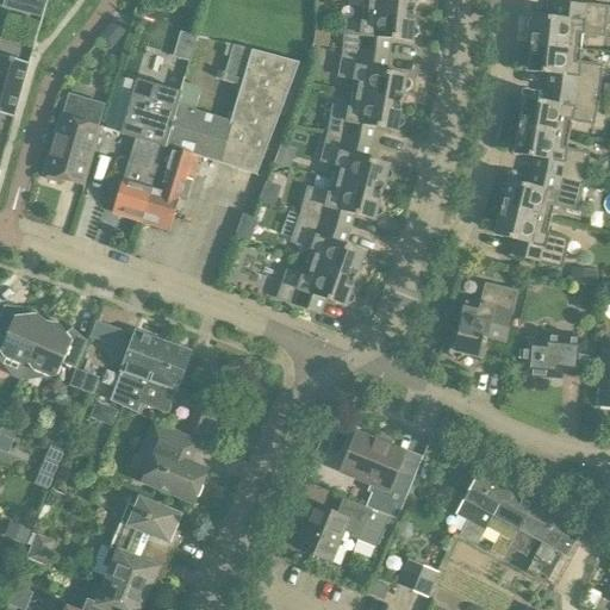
[(5,0),(5,7),(45,14),(47,0),(5,0)]
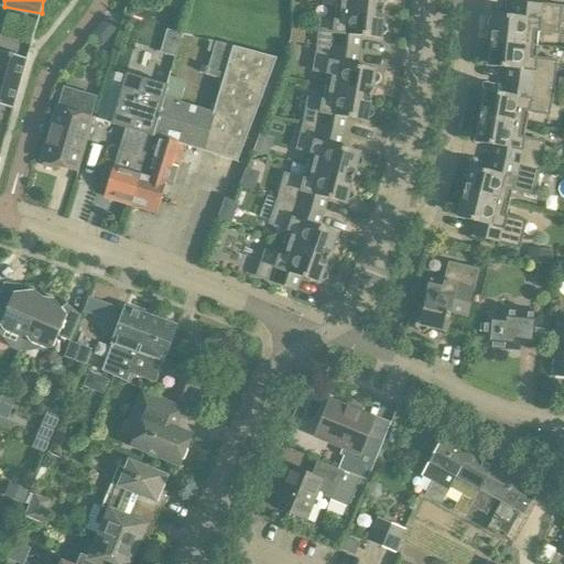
[(383,13),(384,0),(386,0),(387,0),(337,0),(336,8),(383,13)]
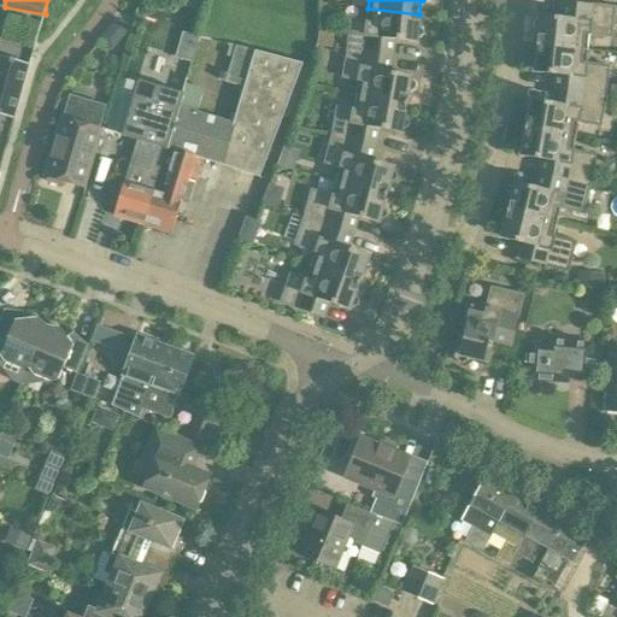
[(546,21),(539,19),(536,19),(535,21),(534,22),(533,24),(533,25),(533,27),(534,28),(534,29),(536,30),(539,31),(536,45),(588,50),(589,35),(611,37),(615,9),(563,3),(562,18),(546,17),(546,21)]
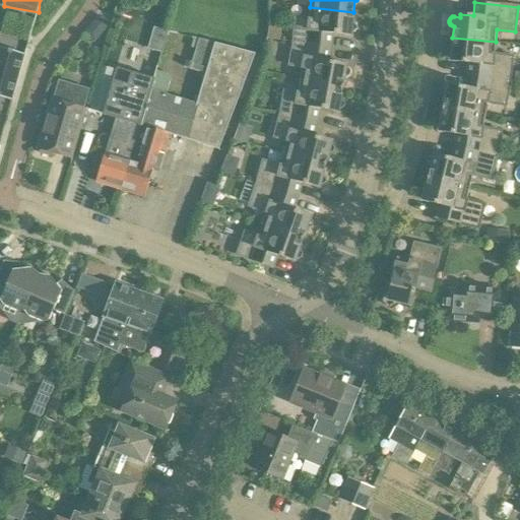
[(296,18),(294,43),(331,48),(333,34),(346,36),(347,34),(352,35),(353,34),(354,34),(355,33),(355,31),(356,29),(356,28),(356,27),(356,26),(355,24),(354,23),(352,23),(353,12),(310,7),(309,20),(296,18)]
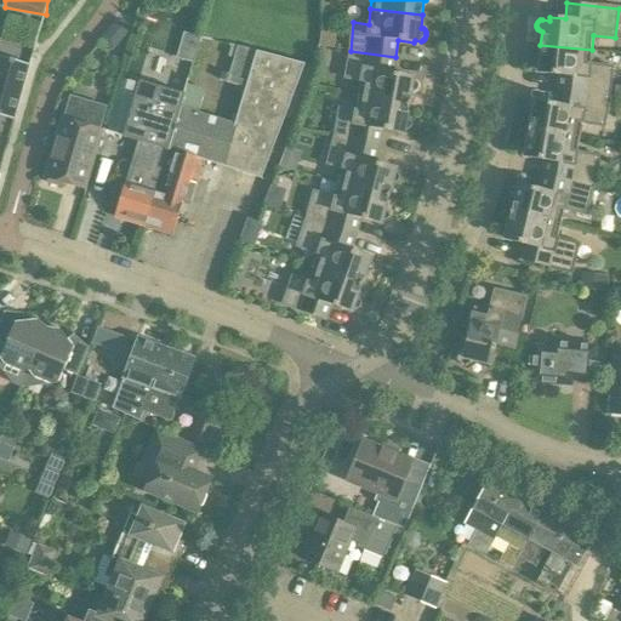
[(178,56),(195,61),(203,35),(186,30),(178,56)]
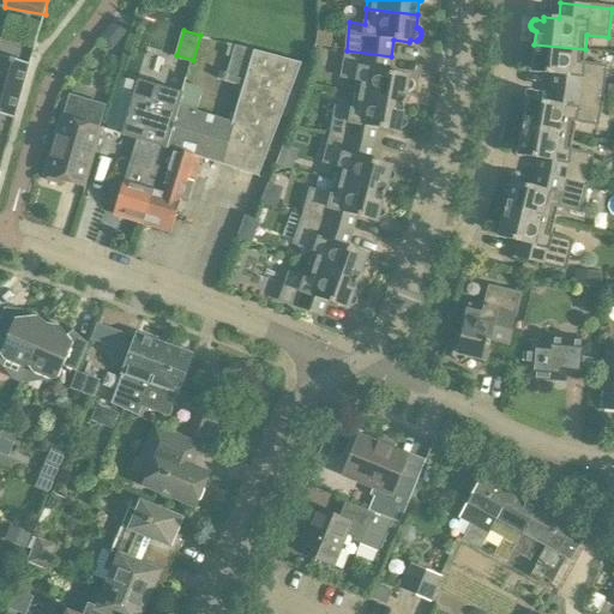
[(585,49),(534,44),(533,58),(531,58),(530,58),(529,59),(528,60),(527,61),(527,62),(527,64),(527,65),(527,66),(528,67),(529,68),(530,68),(531,70),(537,70),(537,73),(553,74),(551,89),(602,96),(606,67),(584,65),(585,49)]
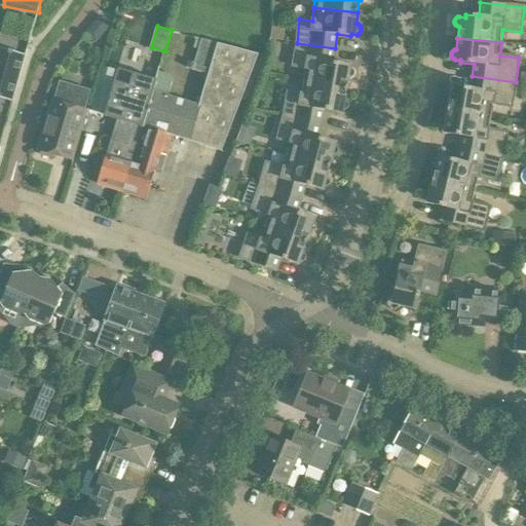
[(197,97),(194,105),(198,107),(208,110),(197,143),(222,151),(258,54),(217,43),(217,44),(201,39),(194,63),(188,62),(186,69),(204,74),(203,80),(207,81),(201,98),(197,97)]
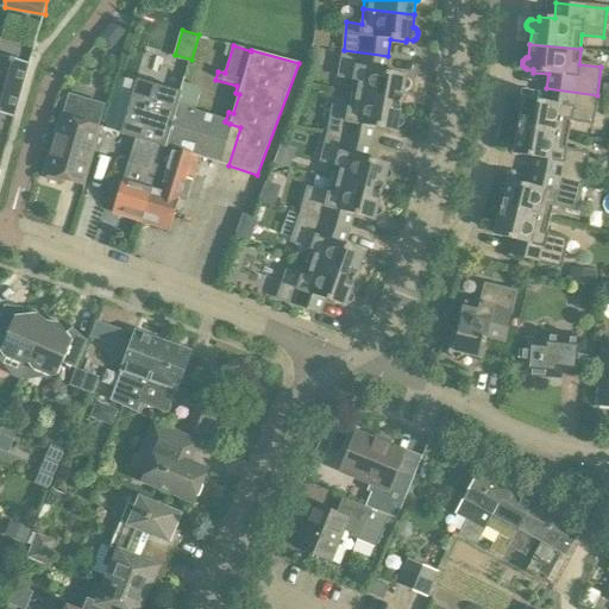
[(388,56),(344,50),(338,77),(353,80),(351,95),(401,104),(403,90),(405,90),(406,90),(408,90),(409,88),(410,88),(410,87),(410,86),(410,83),(409,82),(409,81),(408,80),(406,80),(400,79),(400,75),(385,73),(388,56)]
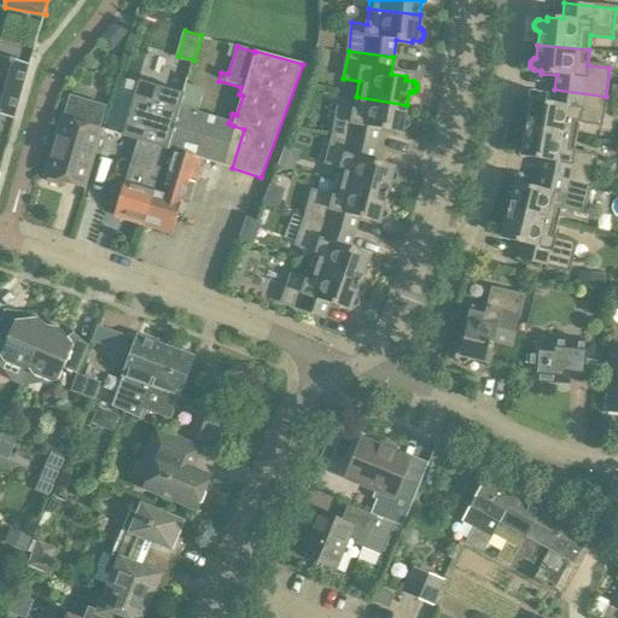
[(0,116),(13,121),(29,66),(0,58),(0,116)]
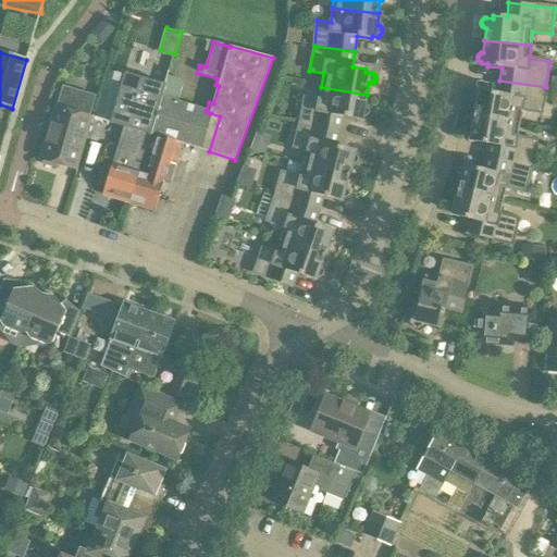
[(162,98),(165,86),(125,73),(110,122),(125,127),(151,135),(162,98)]
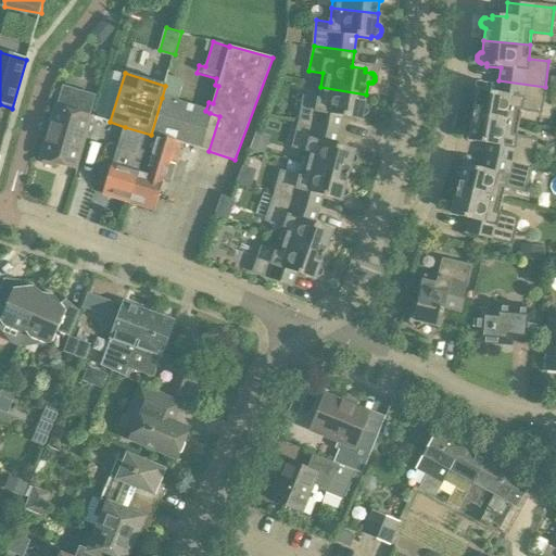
[(545,87),(498,80),(496,93),(483,91),(482,93),(477,93),(476,93),(475,93),(474,93),(471,96),(471,97),(471,98),(471,99),(471,100),(471,101),(472,102),(474,103),(475,103),(472,115),(519,124),(521,110),(541,113),(545,87)]
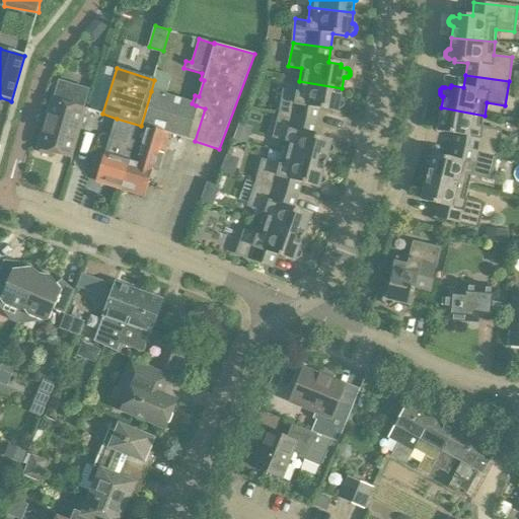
[(54,157),(56,152),(56,153),(60,137),(74,142),(89,89),(59,80),(38,152),(54,157)]
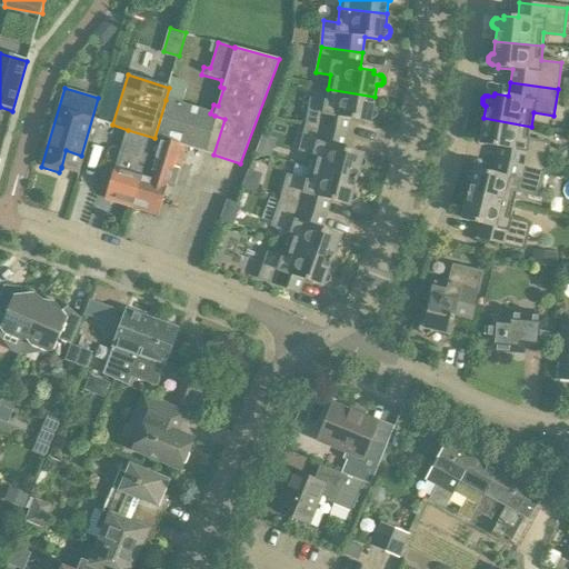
[(375,97),(328,89),(326,102),(311,100),(307,126),(348,135),(350,119),(365,121),(365,119),(370,120),(371,120),(373,120),(375,119),(376,119),(377,118),(377,116),(377,113),(377,112),(376,111),(375,110),(373,109),(372,109),(375,97)]
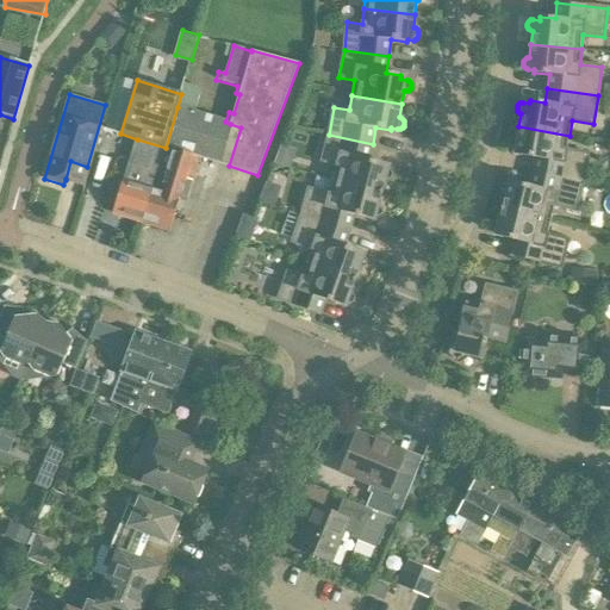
[(178,107),(166,148),(143,223),(169,231),(186,179),(192,180),(200,157),(229,166),(241,128),(230,124),(225,122),(195,112),(178,107)]
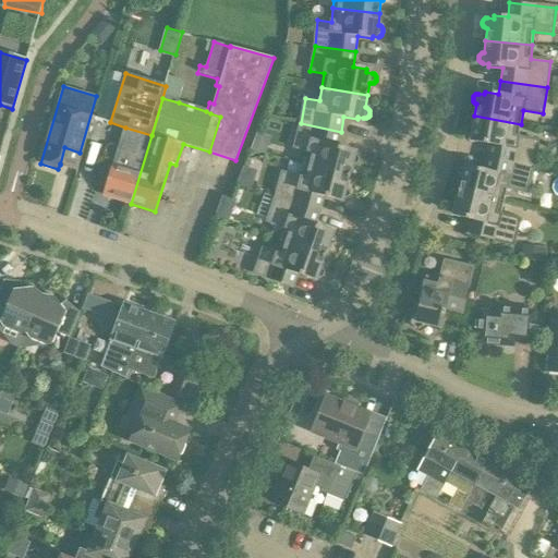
[(521,124),(474,116),(473,128),(471,128),(470,128),(469,129),(468,130),(468,131),(466,132),(466,133),(466,134),(468,135),(468,136),(469,137),(470,137),(471,138),(476,140),(476,142),(489,145),(487,157),(533,167),(537,141),(519,137),(521,124)]
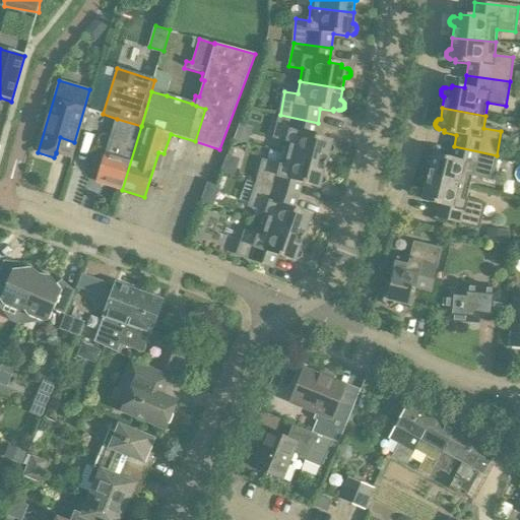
[(318,123),(280,115),(274,138),(286,141),(283,153),(326,165),(328,153),(330,153),(331,153),(332,153),(333,152),(333,151),(334,151),(334,150),(334,148),(334,147),(334,146),(333,145),(331,144),(326,143),(327,140),(314,137),(318,123)]
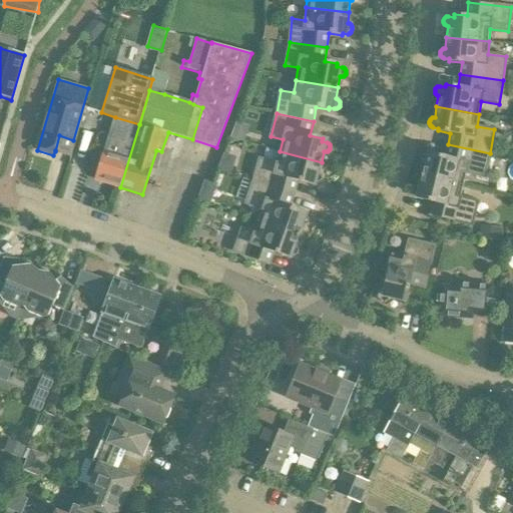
[(139,124),(115,117),(108,142),(107,142),(96,179),(120,187),(139,124)]
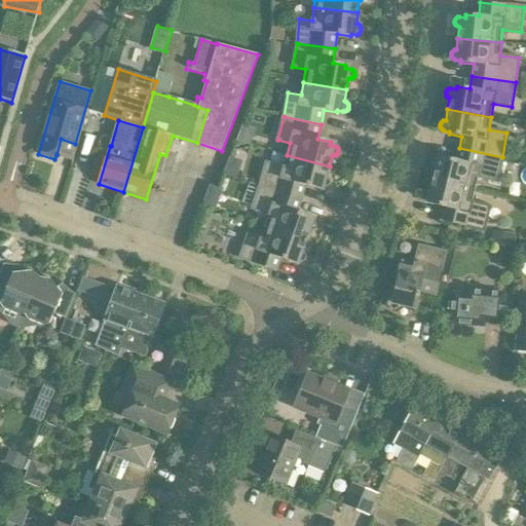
[(502,157),(459,148),(456,160),(444,157),(443,160),(438,158),(437,158),(435,159),(434,159),(433,160),(433,161),(431,162),(431,163),(431,164),(431,165),(433,167),(434,167),(436,168),(433,180),(475,190),(479,178),(496,182),(502,157)]
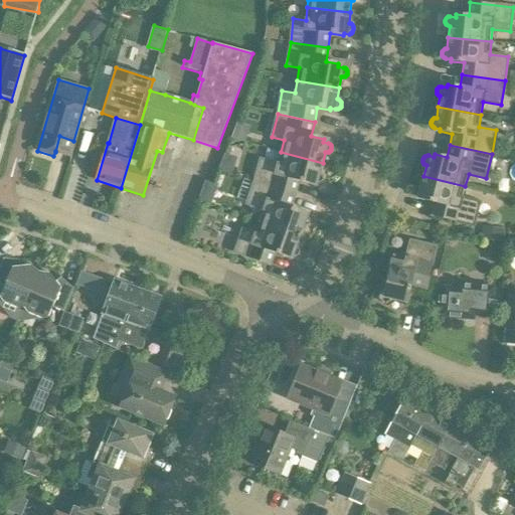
[(323,163),(281,152),(278,164),(261,160),(254,182),(295,195),(299,181),(311,185),(312,182),(318,183),(319,183),(321,183),(321,182),(322,182),(323,181),(323,180),(323,179),(323,178),(323,177),(323,176),(322,175),(320,174),(323,163)]
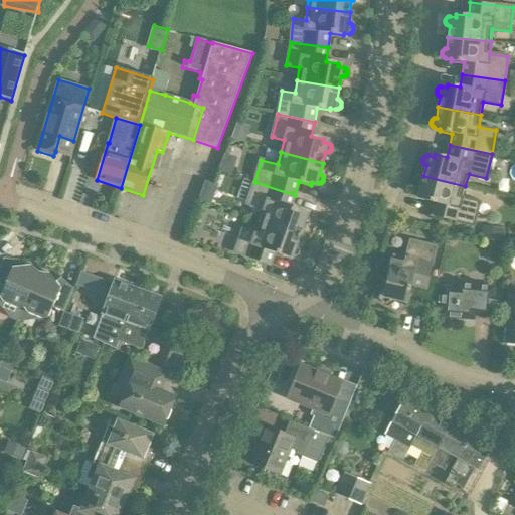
[(465,186),(423,176),(420,187),(418,186),(418,187),(417,187),(416,188),(415,189),(414,190),(414,191),(414,192),(414,193),(415,194),(416,195),(417,196),(423,197),(422,200),(436,203),(433,216),(474,226),(480,203),(462,198),(465,186)]
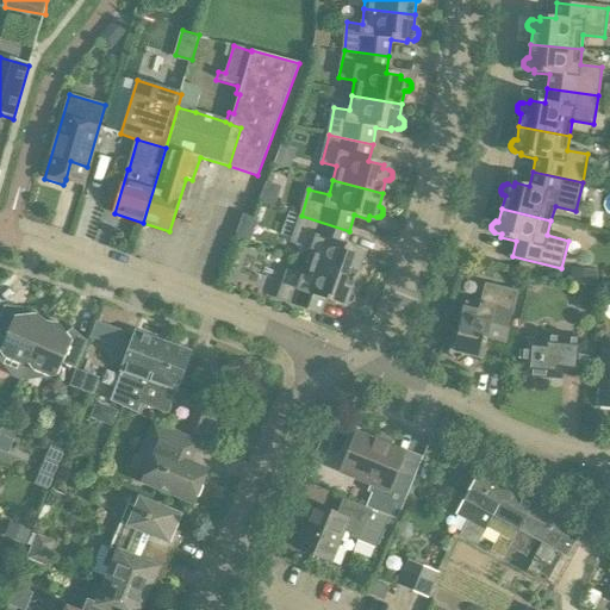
[(288,210),(281,231),(293,234),(299,213),(288,210)]
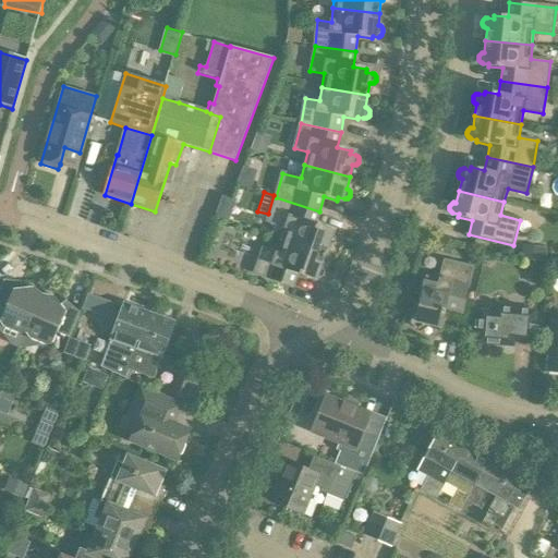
[(319,211),(276,197),(267,221),(286,228),(281,241),(325,256),(329,245),(330,245),(332,245),(334,245),(335,243),(336,242),(336,241),(336,240),(336,239),(336,238),(334,235),(332,235),(327,233),(328,230),(315,226),(319,211)]
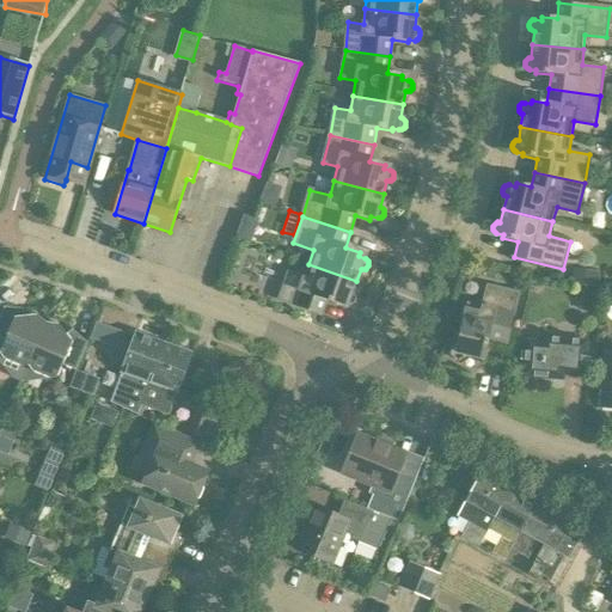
[(342,303),(349,305),(350,305),(353,305),(354,304),(355,301),(356,299),(355,297),(354,295),(352,294),(356,281),(308,264),(304,279),(288,274),(279,300),(322,316),(326,301),(341,306),(342,303)]
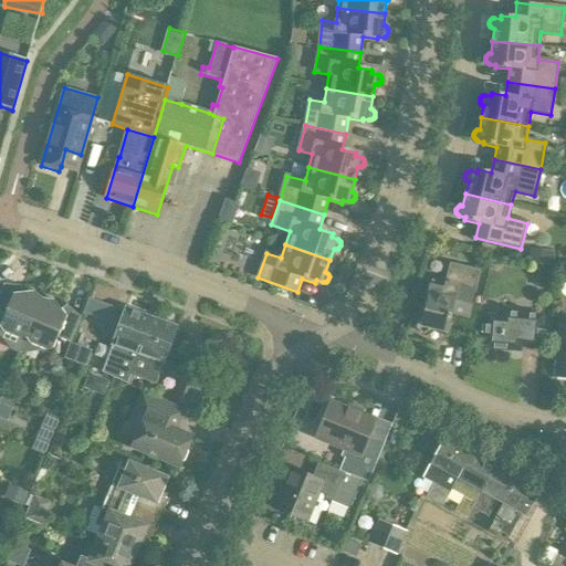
[(554,252),(531,249),(530,264),(553,266),(554,252)]
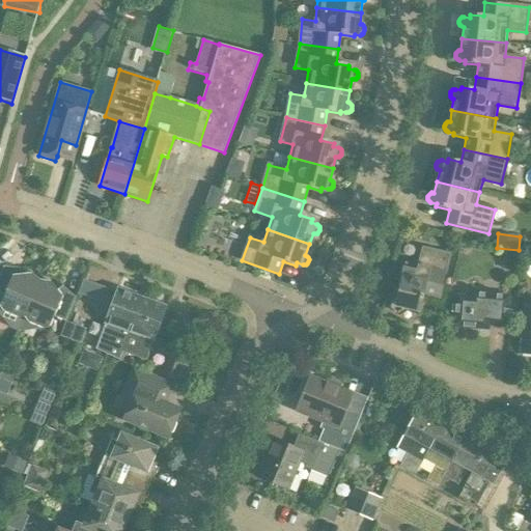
[(402,309),(402,308),(419,312),(424,295),(440,298),(450,255),(423,248),(419,267),(406,263),(399,287),(396,287),(391,306),(391,307),(391,308),(391,309),(392,310),(393,311),(393,312),(394,312),(395,313),(396,313),(397,313),(398,313),(399,312),(400,312),(401,311),(402,310),(402,309)]
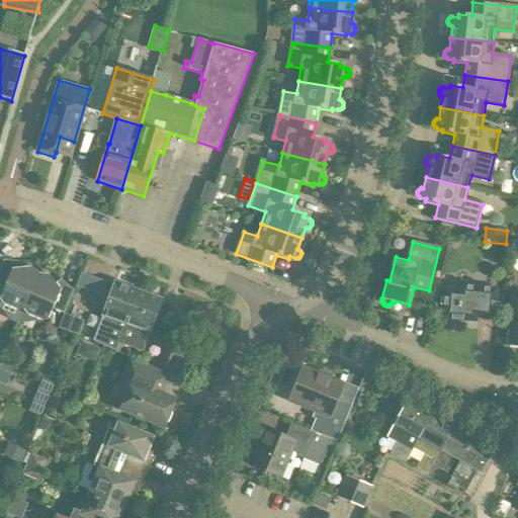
[(504,265),(507,247),(492,245),(490,263),(504,265)]
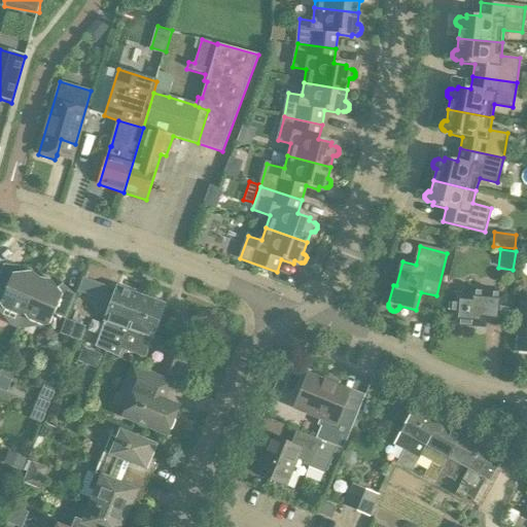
[(19,329),(40,279),(32,272),(12,274),(3,267),(0,272),(0,291),(4,293),(0,304),(0,312),(10,326),(19,329)]
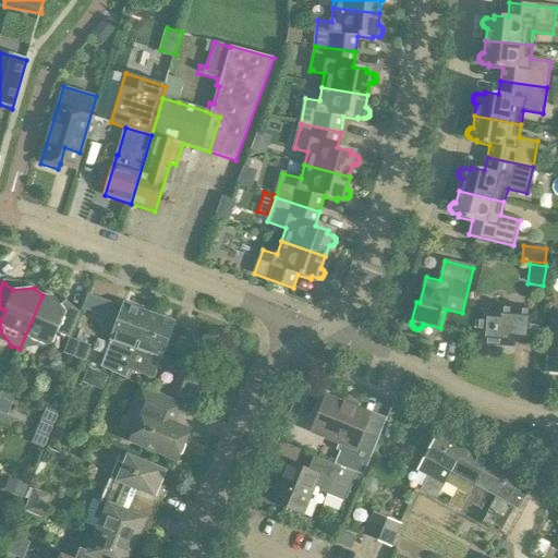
[(109,316),(116,301),(89,291),(84,306),(109,316)]
